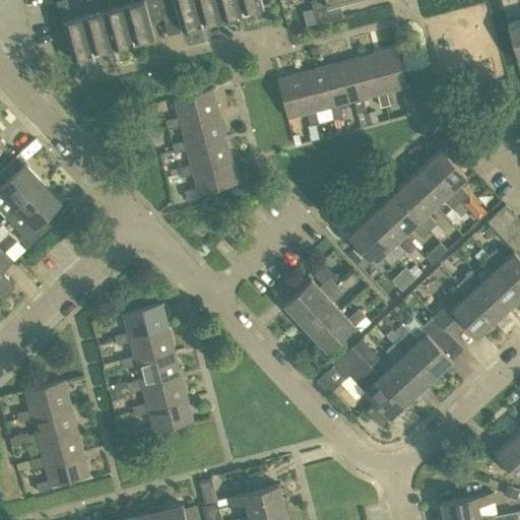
[(90,50),(81,16),(71,19),(66,0),(57,0),(56,1),(61,21),(71,58),(85,54),(84,52),(90,50)]
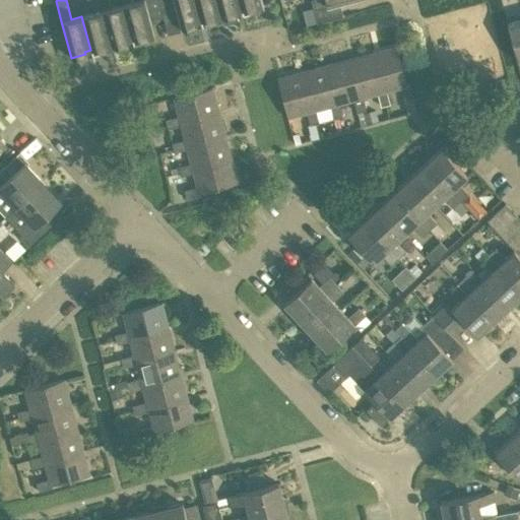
[(98,51),(111,48),(98,0),(88,0),(92,13),(81,16),(90,50),(96,48),(98,51)]
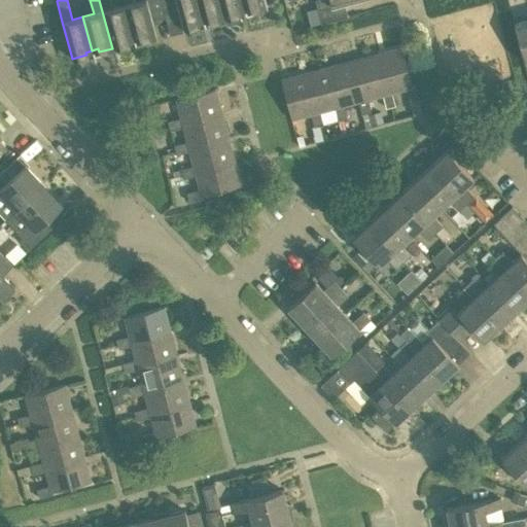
[(133,39),(124,5),(113,8),(110,0),(99,0),(112,48),(128,44),(127,41),(133,39)]
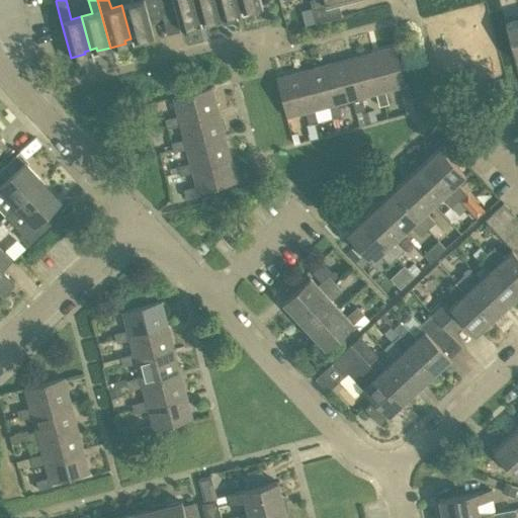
[(162,16),(161,13),(160,13),(156,0),(133,0),(134,2),(121,5),(131,38),(136,37),(137,40),(151,36),(147,20),(162,16)]
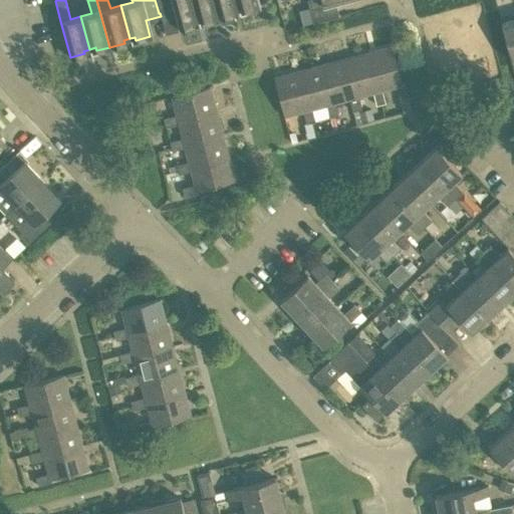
[(198,20),(192,0),(155,0),(159,13),(160,13),(173,10),(178,28),(193,25),(192,22),(198,20)]
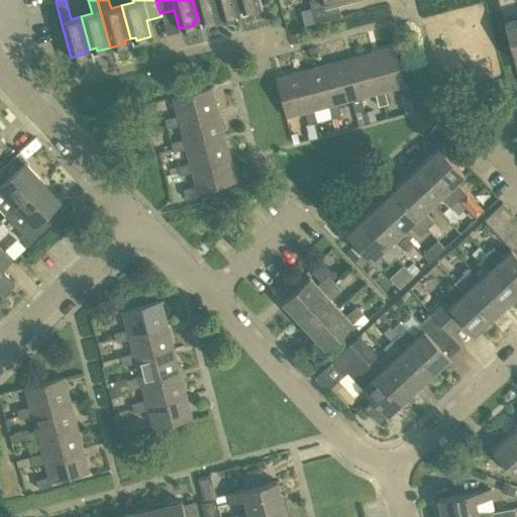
[(221,24),(215,0),(193,0),(199,20),(205,19),(206,21),(219,18),(221,24)]
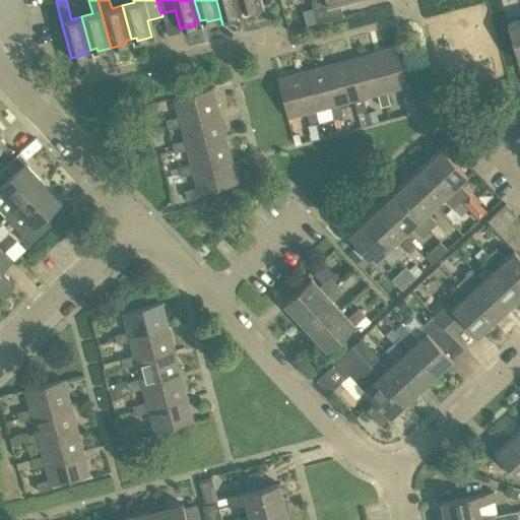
[(241,10),(238,0),(216,0),(222,24),(238,20),(235,11),(241,10)]
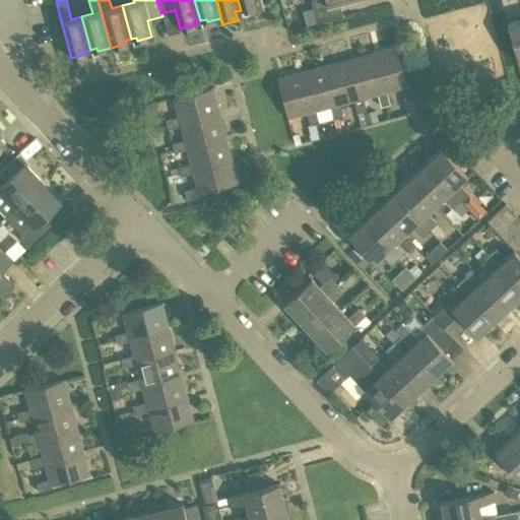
[(238,0),(241,10),(247,8),(248,11),(262,7),(260,0),(238,0)]
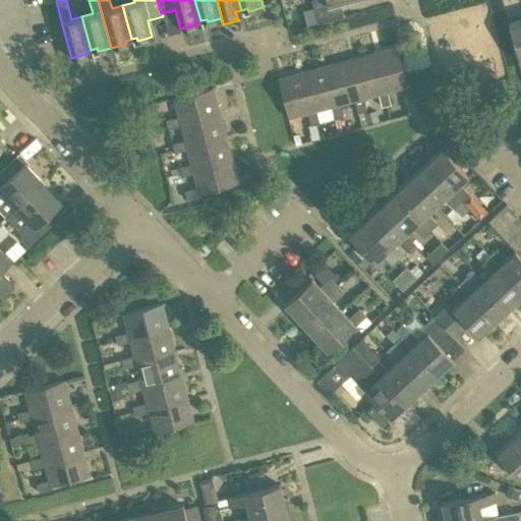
[(310,0),(317,23),(343,16),(340,4),(353,0),(310,0)]
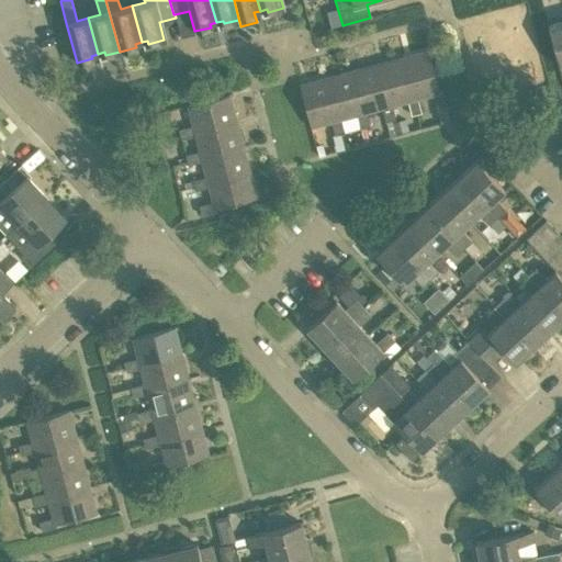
[(561,21),(547,25),(561,79),(561,21)]
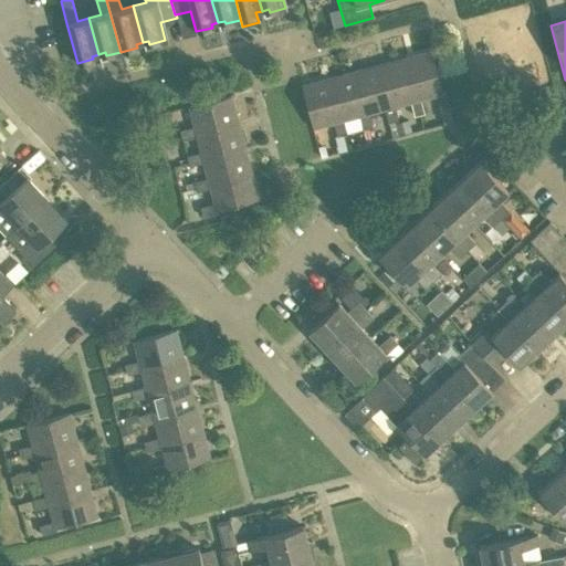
[(430,52),(410,56),(407,58),(404,59),(415,101),(419,100),(435,95),(439,109),(448,106),(444,92),(441,93),(430,52)]
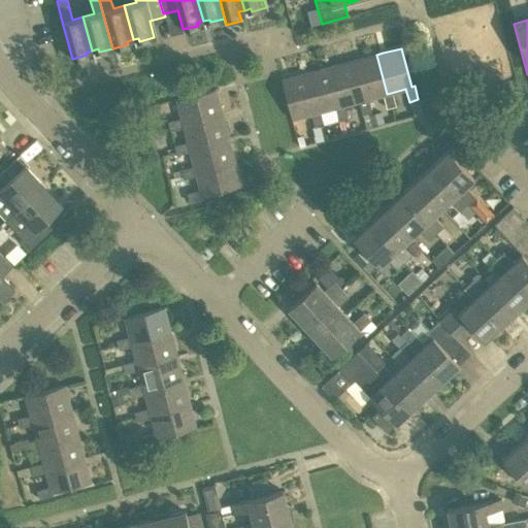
[(394,106),(391,93),(387,94),(376,55),(353,61),(366,113),(370,112),(367,99),(382,96),(385,108),(394,106)]
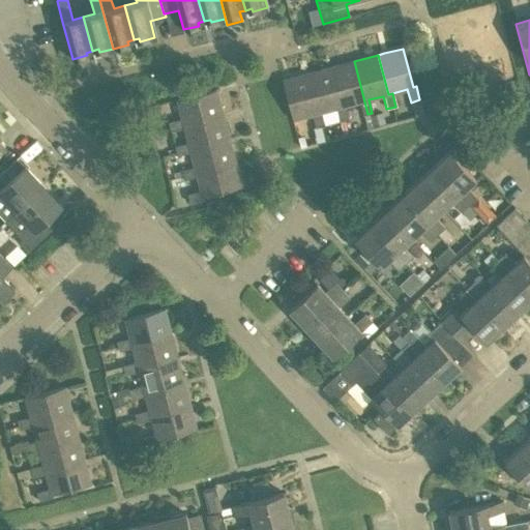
[(362,115),(367,114),(354,61),(330,67),(341,108),(344,107),(359,102),(362,115)]
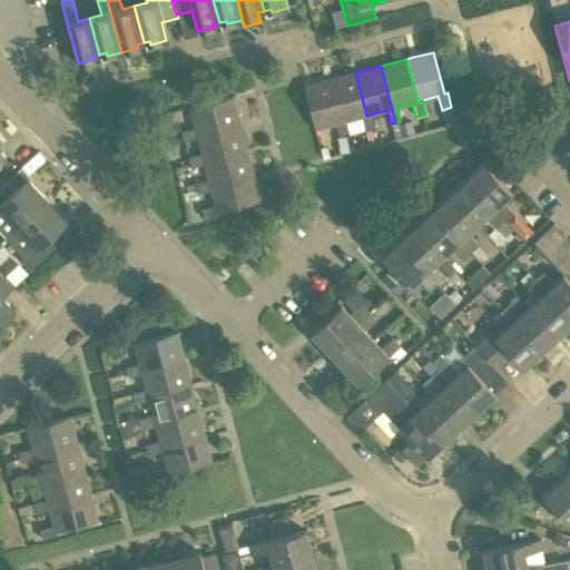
[(373,128),(370,115),(366,116),(355,72),(328,80),(341,123),(342,121),(344,121),(360,117),(364,131),(373,128)]
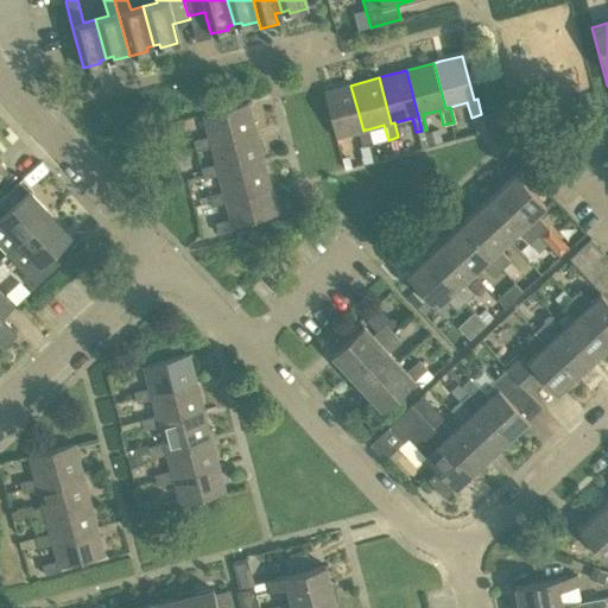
[(333,90),(329,90),(322,93),(334,138),(356,132),(360,147),(368,145),(371,144),(367,130),(363,131),(350,86),(333,90)]
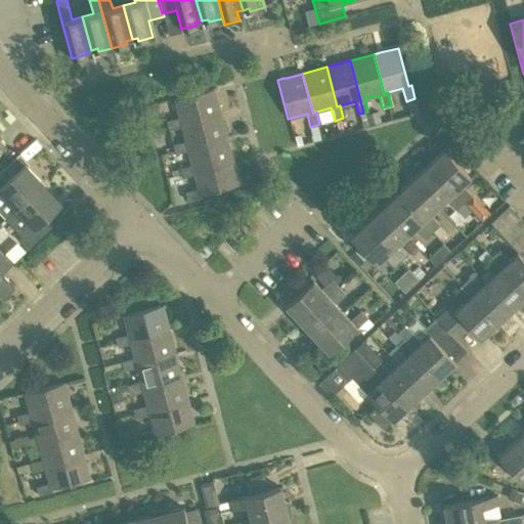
[(180,122),(219,112),(213,88),(174,98),(178,118),(167,121),(169,130),(181,127),(180,122)]
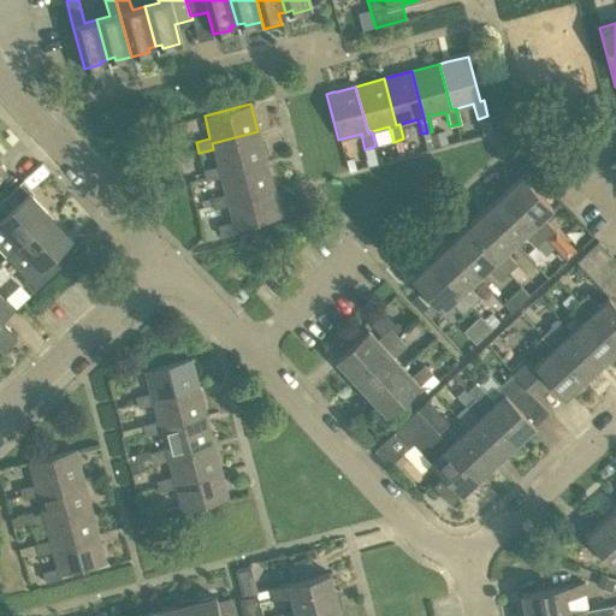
[(217,166),(203,170),(206,181),(220,177),(219,172),(265,159),(258,131),(212,143),(213,149),(217,166)]
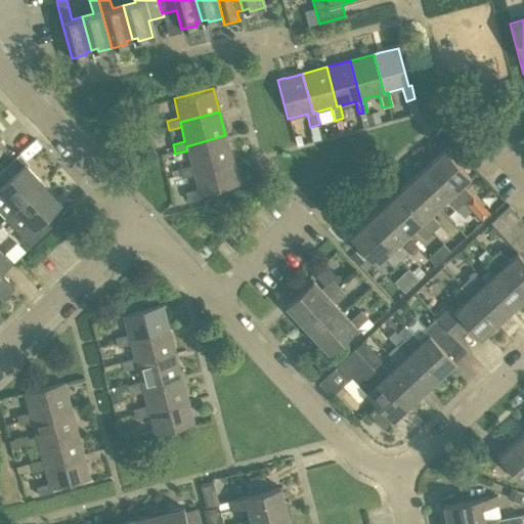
[(317,125),(310,127),(312,134),(311,135),(312,140),(321,138),(317,125)]
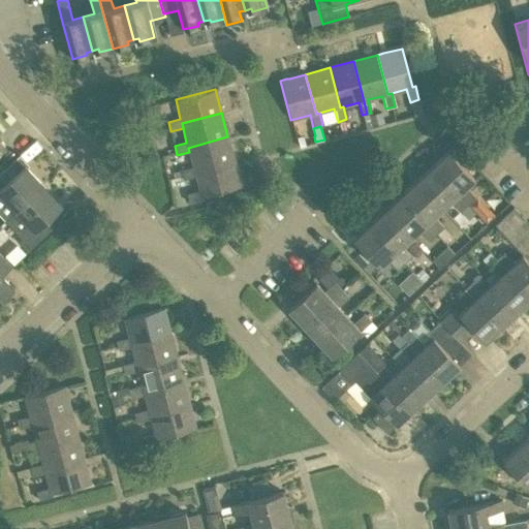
[(188,148),(189,152),(192,166),(181,169),(183,179),(195,176),(193,170),(234,160),(227,136),(188,148)]
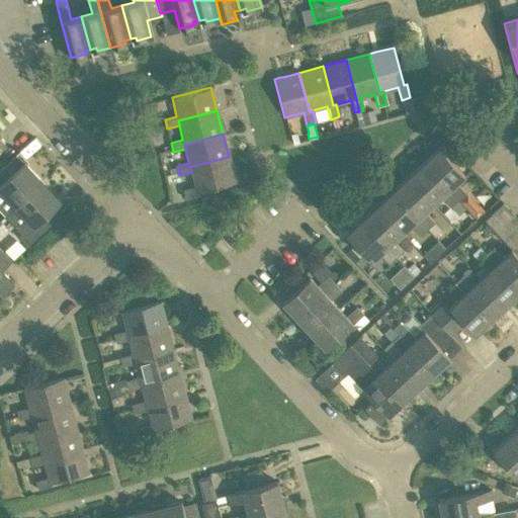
[(422,163),(464,208),(465,208),(458,200),(465,193),(455,182),(463,175),(438,148),(422,163)]
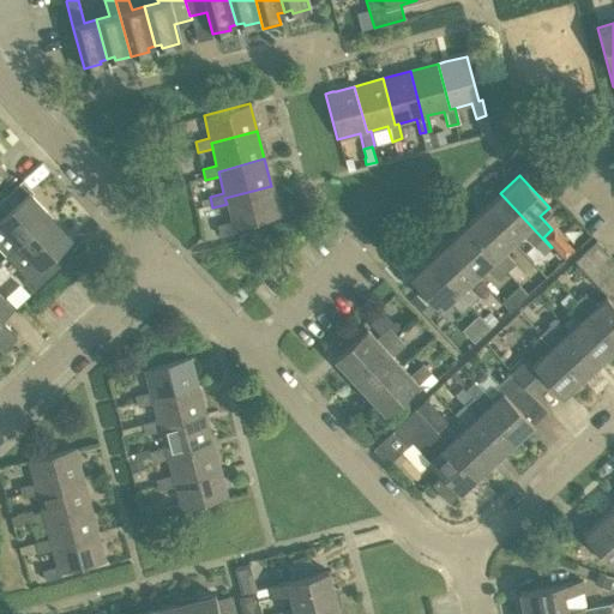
[(227,204),(230,221),(217,224),(220,235),(236,232),(235,227),(278,215),(271,186),(224,198),(227,204)]
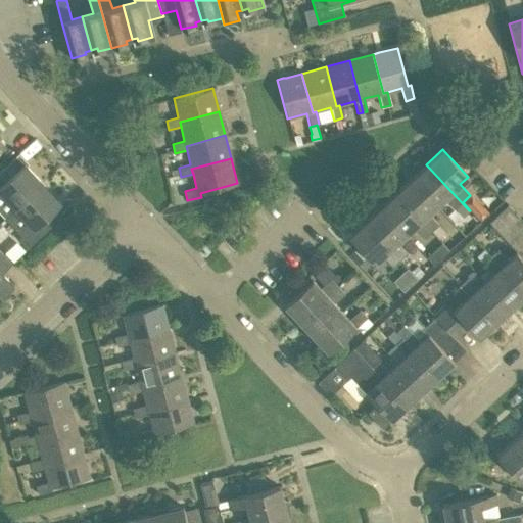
[(0,194),(13,209),(41,184),(24,164),(4,183),(0,178),(0,194)]
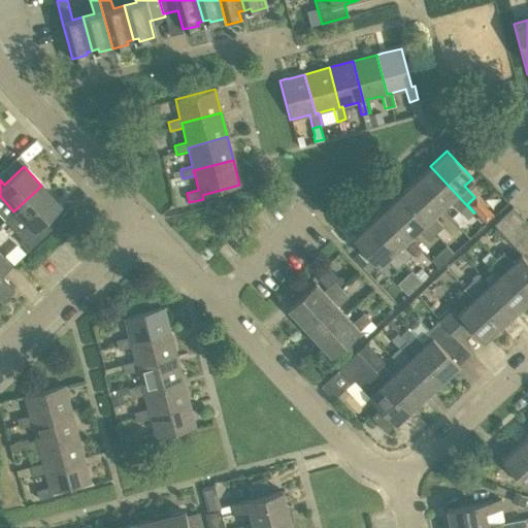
[(467,219),(473,212),(430,166),(415,180),(440,208),(450,200),(467,219)]
